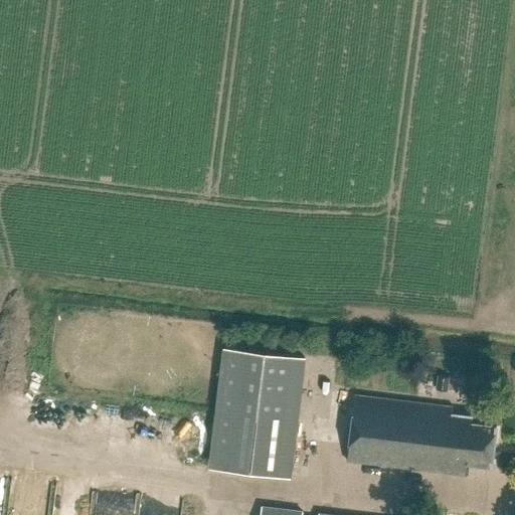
[(291,477),(306,356),(248,349),(233,470),(291,477)]
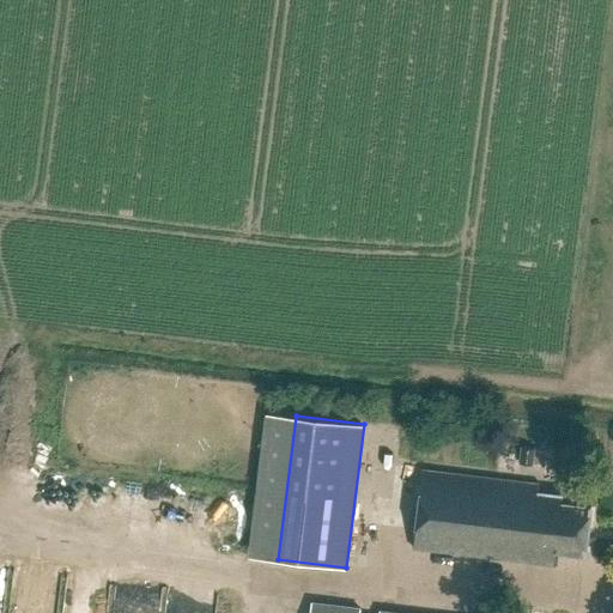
[(495,455),(519,451),(517,441),(493,444),(495,455)]
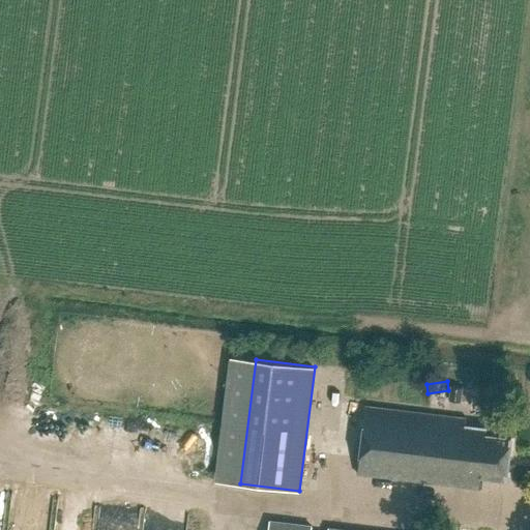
[(464,388),(452,387),(450,402),(462,403),(464,388)]
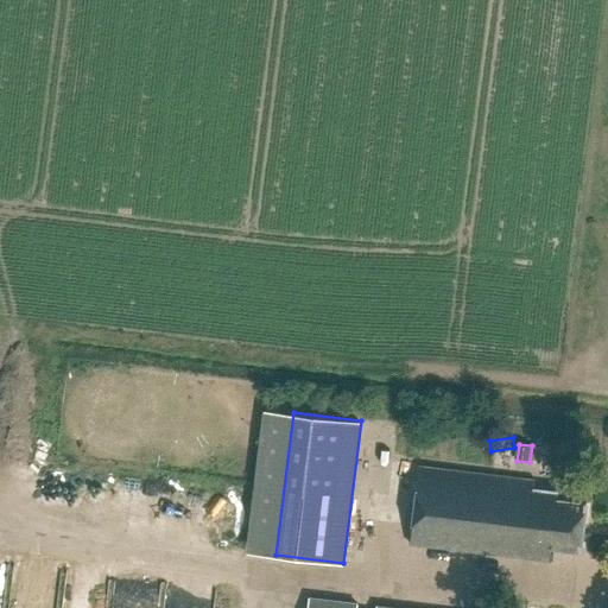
[(581,550),(587,501),(558,498),(557,492),(533,488),(534,481),(419,466),(410,544),(550,562),(552,545),(581,550)]
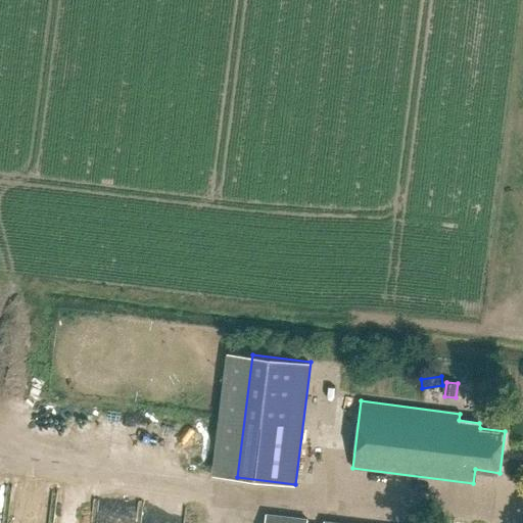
[(187,522),(188,505),(149,503),(147,522),(187,522)]
